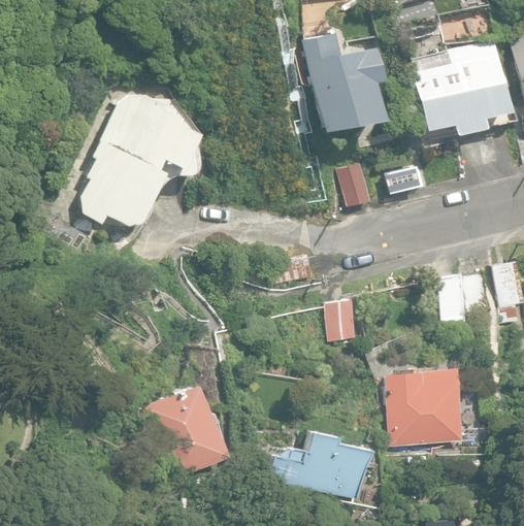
[(302,41),(321,132),(381,121),(372,83),(380,81),(372,47),(340,54),(337,34),(302,41)]
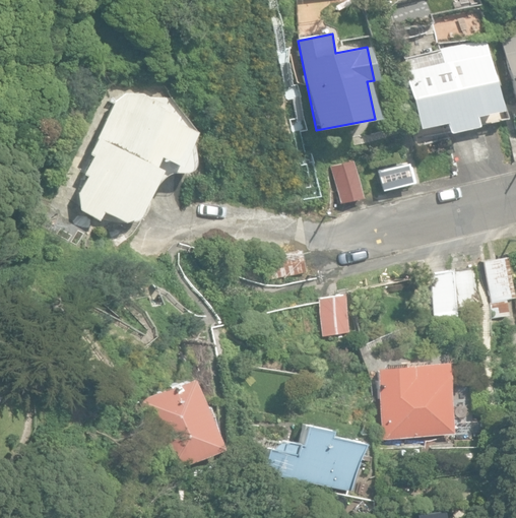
[(515,37),(502,40),(515,95),(515,37)]
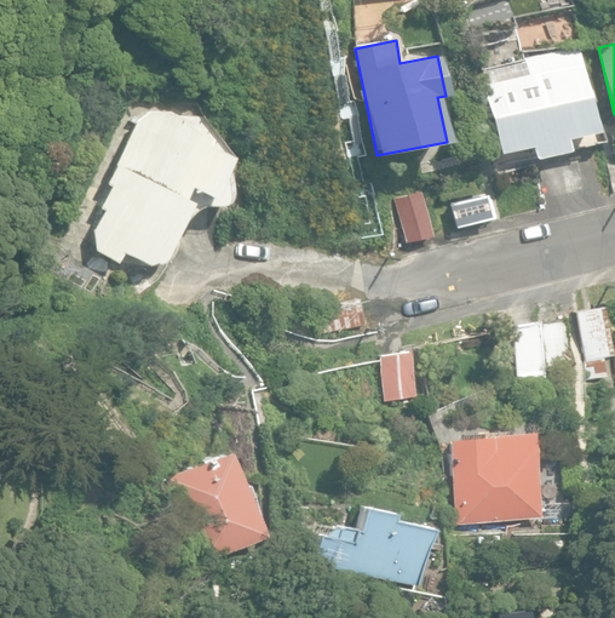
[(522,149),(533,159),(569,150),(565,138),(596,131),(576,51),(486,73),(488,83),(483,84),(500,154),(522,149)]
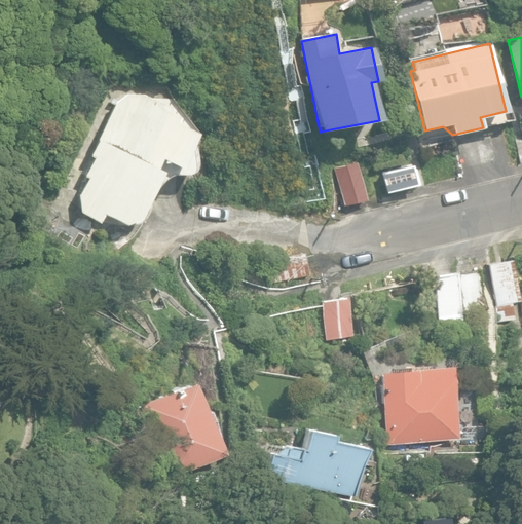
[(104,215),(123,224),(138,217),(160,172),(155,169),(160,158),(180,169),(197,135),(177,124),(180,118),(162,109),(163,106),(146,97),(128,96),(117,104),(90,155),(96,157),(86,176),(89,178),(80,195),(82,213),(100,222),(104,215)]
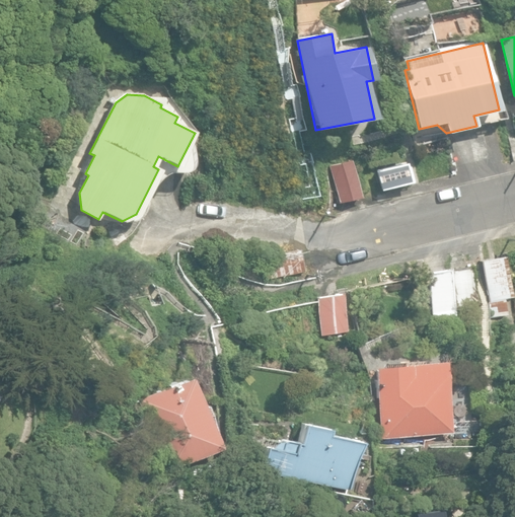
[(483,262),(494,318),(510,315),(508,300),(512,299),(504,257),(483,262)]
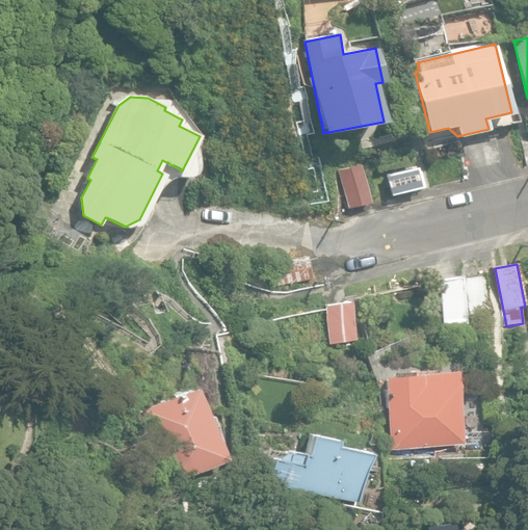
[(486,275),(462,280),(468,320),(493,317),(486,275)]
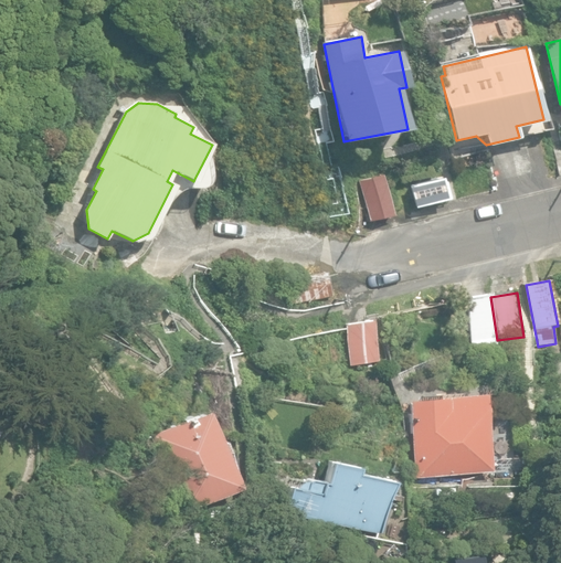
[(497,340),(490,297),(468,300),(475,343),(497,340)]
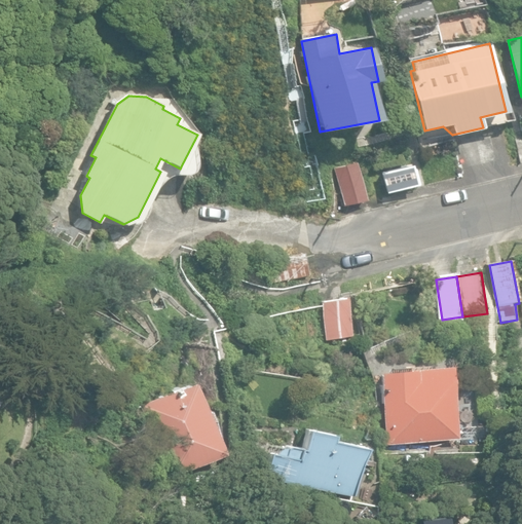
[(324,303),(330,341),(356,337),(348,299),(324,303)]
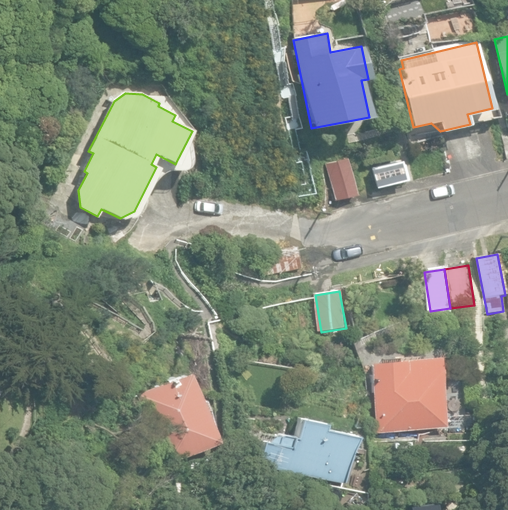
[(448,427),(441,357),(371,363),(378,434),(395,432),(396,443),(419,441),(418,430),(448,427)]
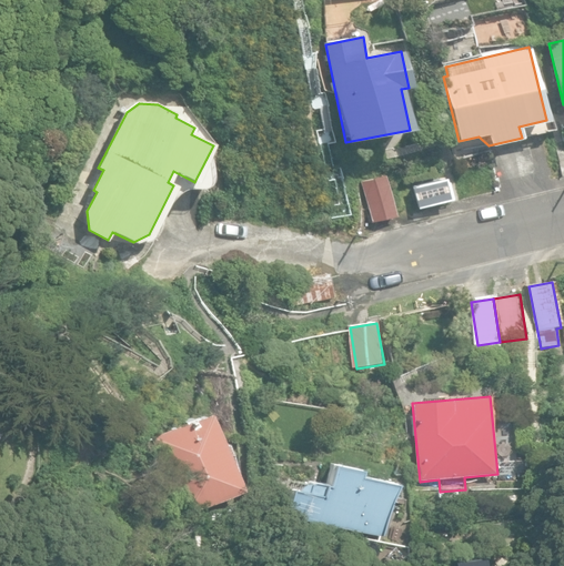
[(154,441),(189,516),(245,491),(210,414),(154,441)]
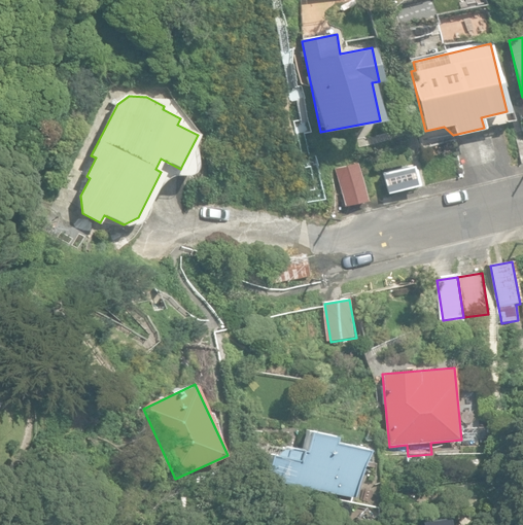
[(269,480),(355,499),(367,450),(335,443),(336,438),(310,431),(306,451),(291,448),(289,457),(274,453),(269,480)]
